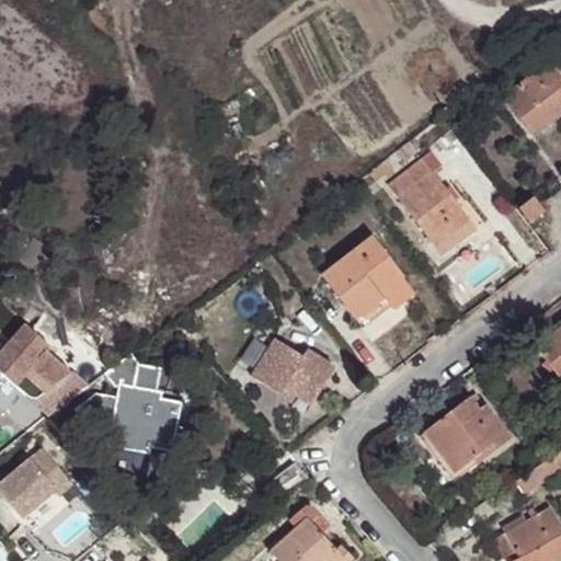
[(560,79),(549,64),(508,94),(516,105),(512,109),(530,133),(559,110),(560,112),(560,79)]
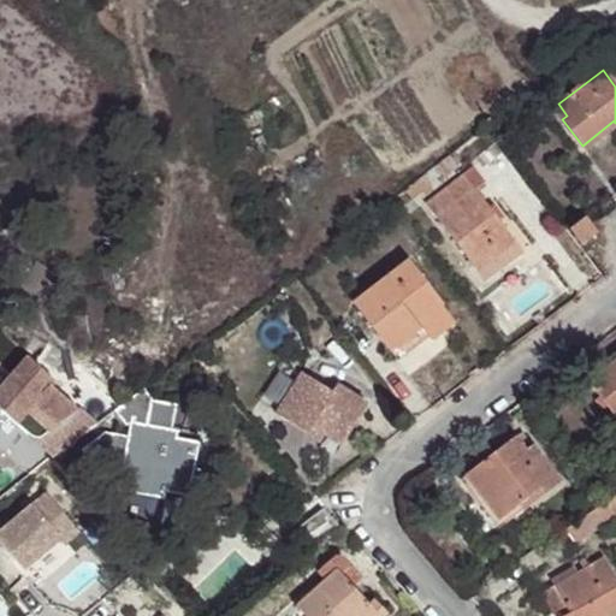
[(558,104),(554,107),(562,119),(567,116),(558,104)]
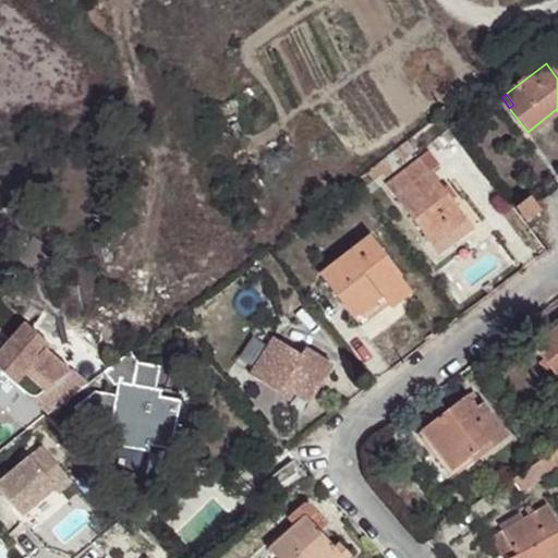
[(557,111),(556,109),(528,132),(530,134),(557,112),(557,111)]
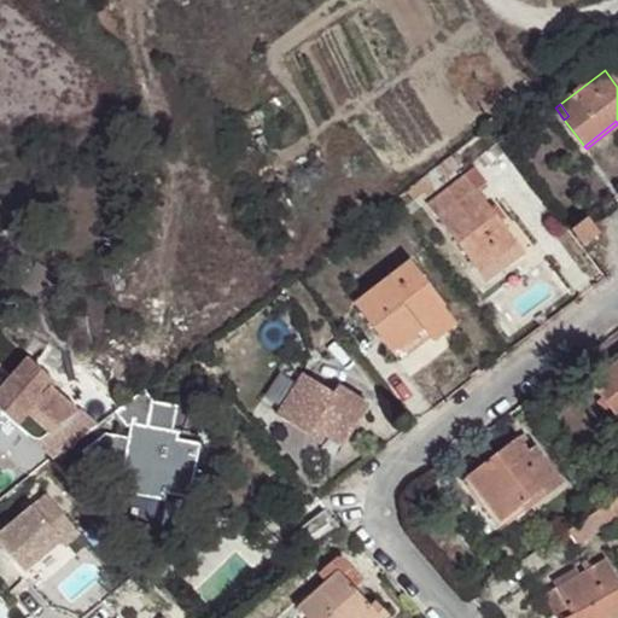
[(485,184),(476,169),(429,207),(487,283),(509,266),(501,254),(516,243),(476,191),(485,184)]
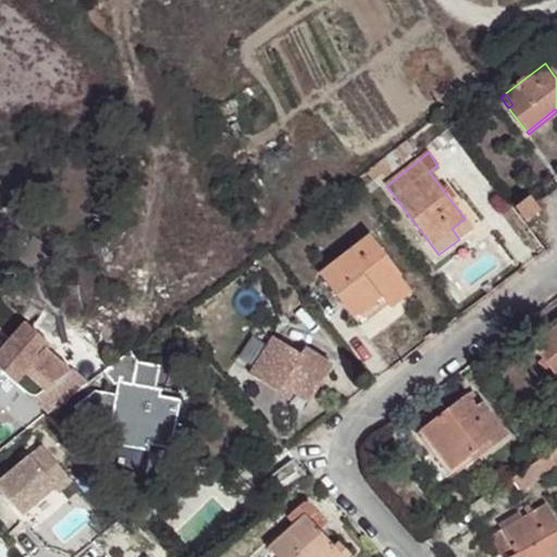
[(539,211),(529,199),(517,208),(525,221),(539,211)]
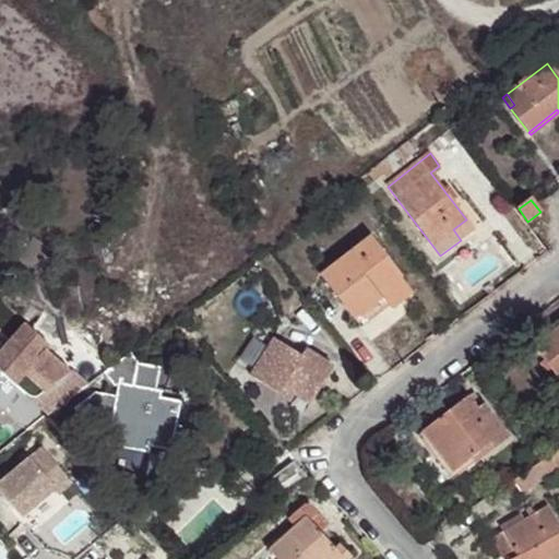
[(466,219),(453,229),(461,240),(475,229),(466,219)]
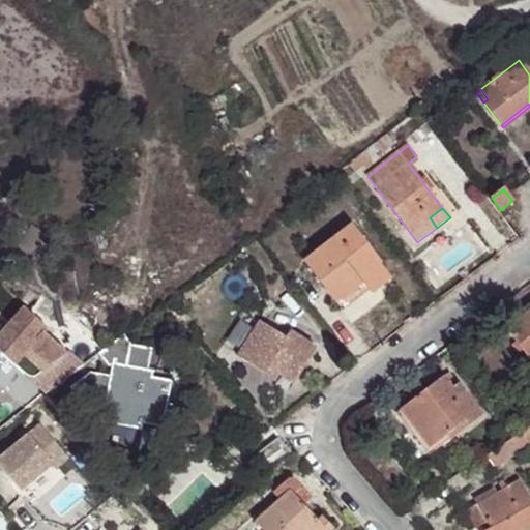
[(351,224),(303,261),(341,308),(355,297),(351,292),(363,282),(367,288),(372,293),(390,278),(379,264),(381,263),(351,224)]
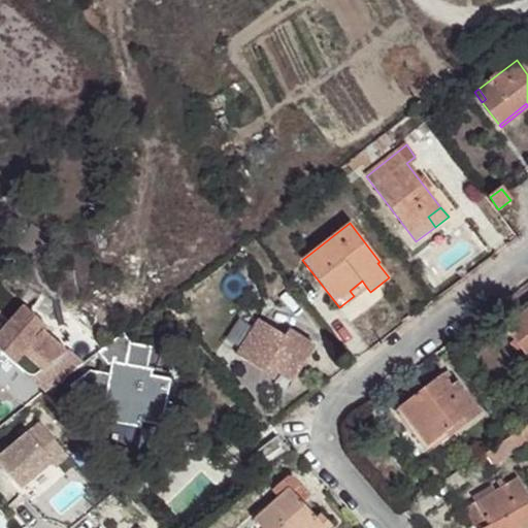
[(463,268),(457,273),(461,277),(467,273),(463,268)]
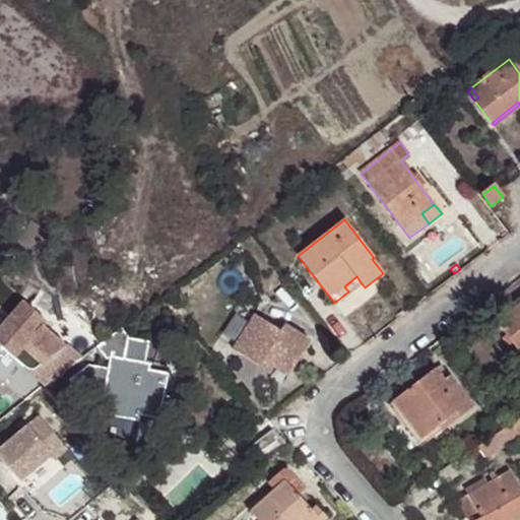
[(356,276),(344,286),(348,291),(361,282),(356,276)]
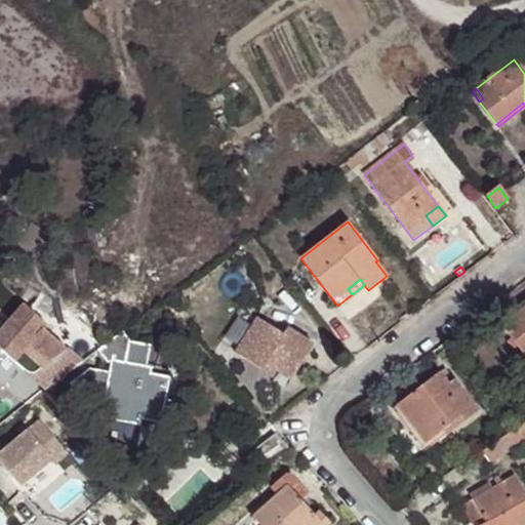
[(23,307),(0,330),(0,351),(10,360),(22,371),(25,373),(28,374),(30,374),(33,374),(34,373),(66,351),(42,330),(45,327),(23,307)]
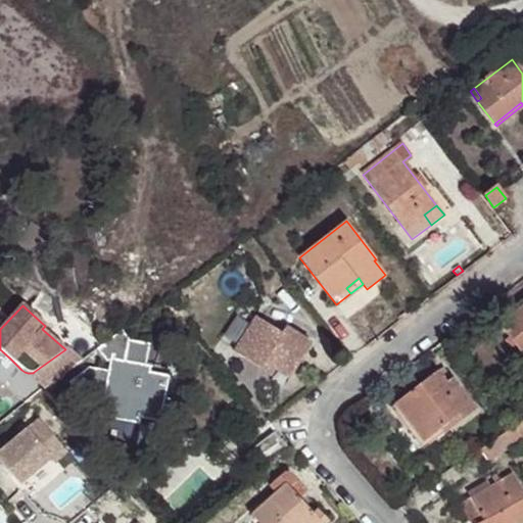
[(522,305),(498,325),(518,349),(522,345),(522,305)]
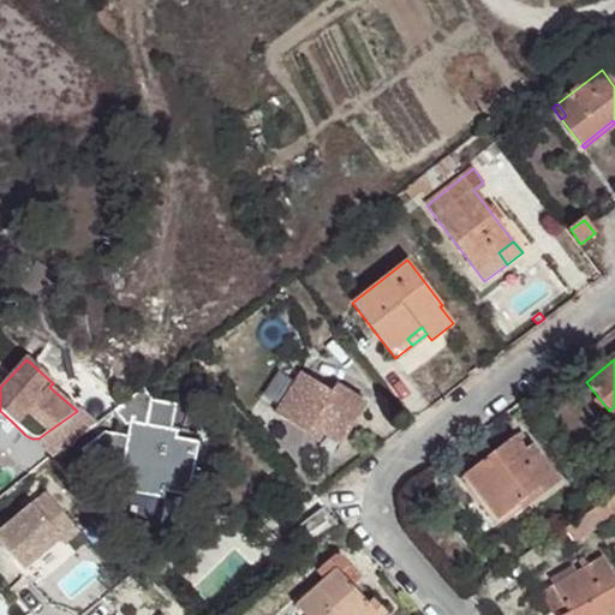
[(366,405),(306,365),(275,415),(318,442),(324,435),(340,446),(366,405)]
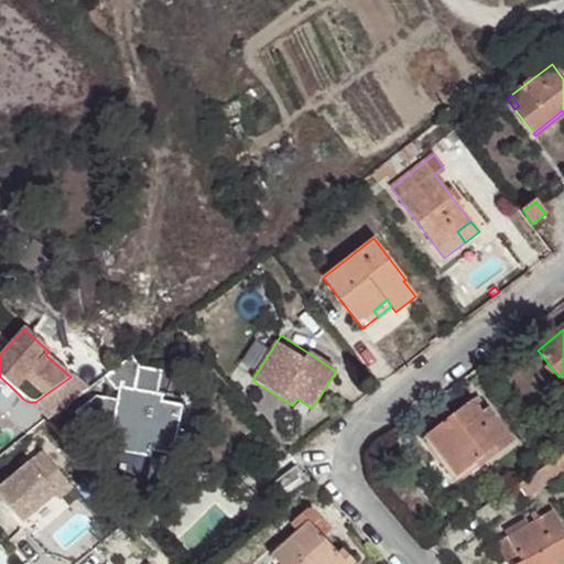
[(108,376),(106,378),(115,389),(122,391),(122,390),(156,397),(155,403),(171,407),(177,373),(162,371),(140,367),(132,357),(108,376)]
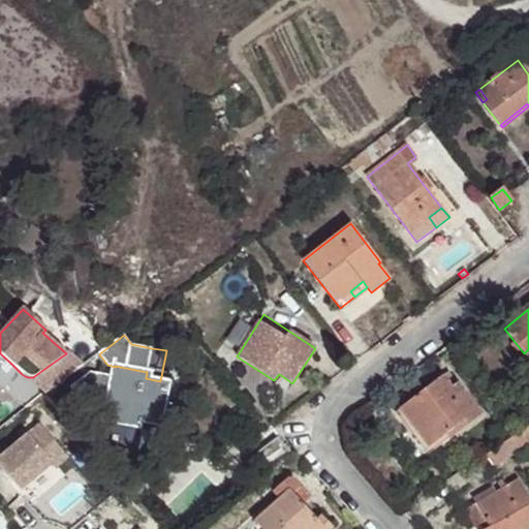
[(0,373),(10,363),(0,353),(0,373)]
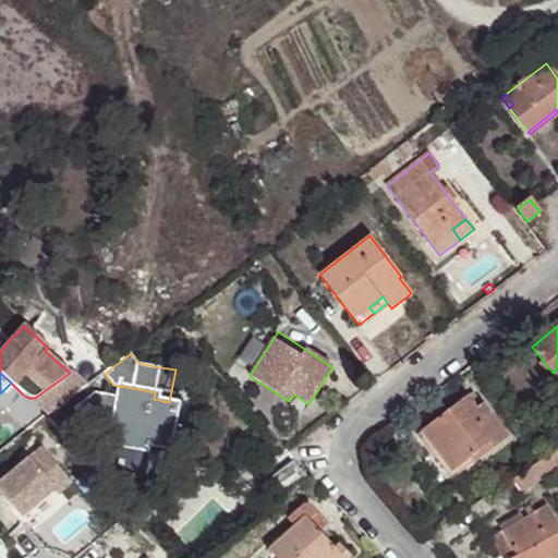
[(155,392),(121,386),(121,387),(119,396),(96,392),(75,409),(94,432),(96,427),(112,432),(110,441),(148,449),(147,456),(165,459),(176,404),(169,402),(154,399),(155,392)]
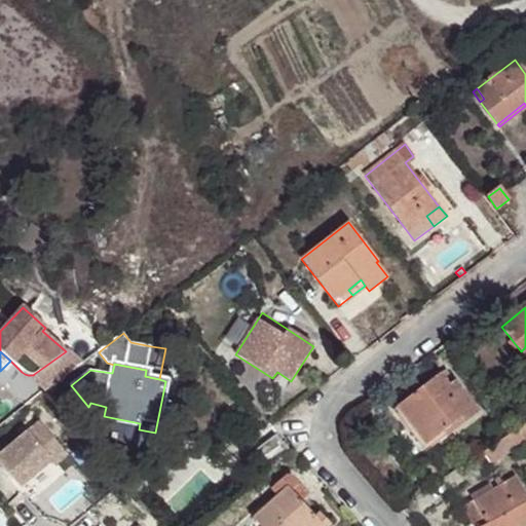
[(398,407),(429,449),(478,412),(454,381),(449,385),(441,374),(398,407)]
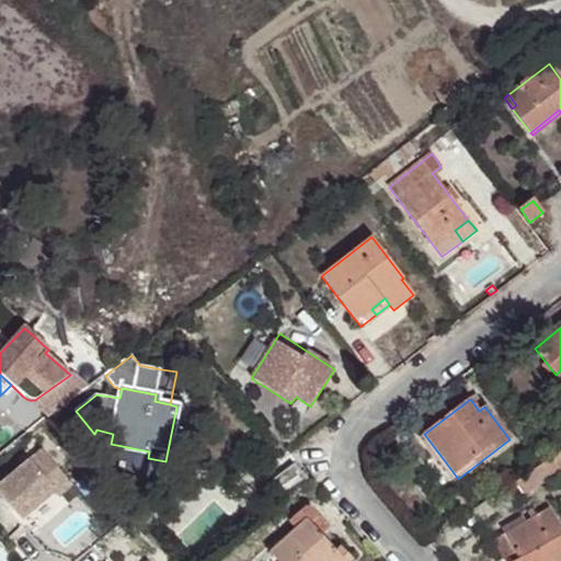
[(560,450),(552,457),(551,458),(560,470),(560,471),(560,470),(560,450)]
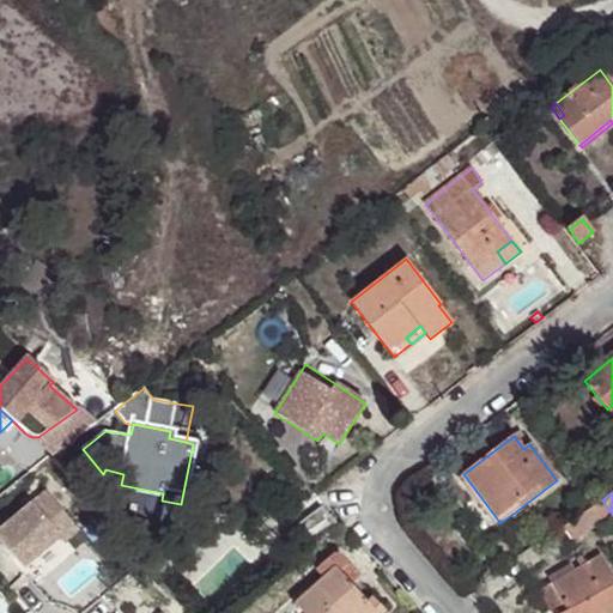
[(49,496),(0,536),(25,570),(59,542),(64,547),(82,533),(49,496)]
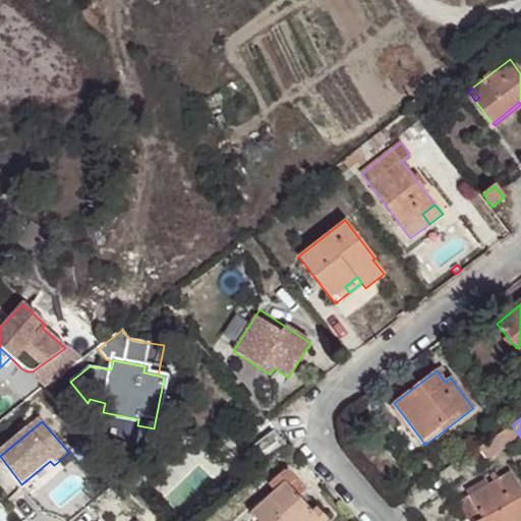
[(478,449),(486,460),(520,437),(512,425),(478,449)]
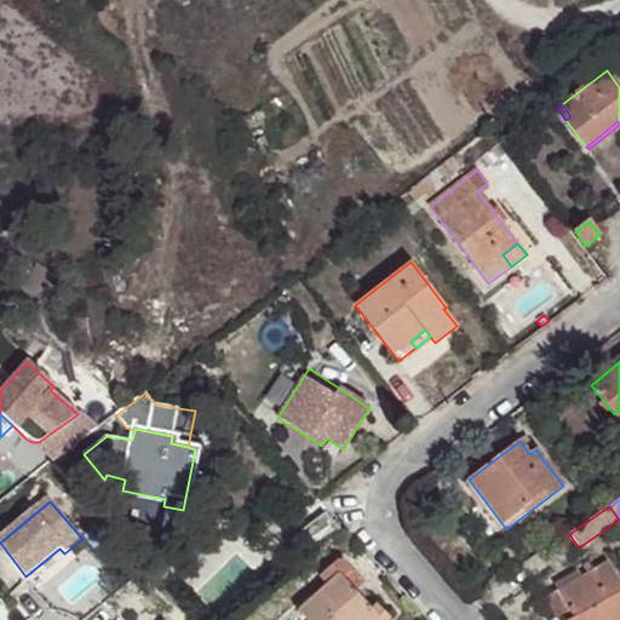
[(293,538),(310,560),(345,533),(328,511),(293,538)]
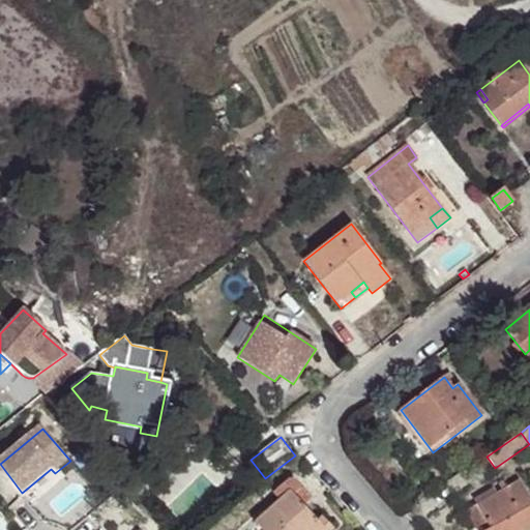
[(0,488),(9,500),(18,494),(0,470),(0,488)]
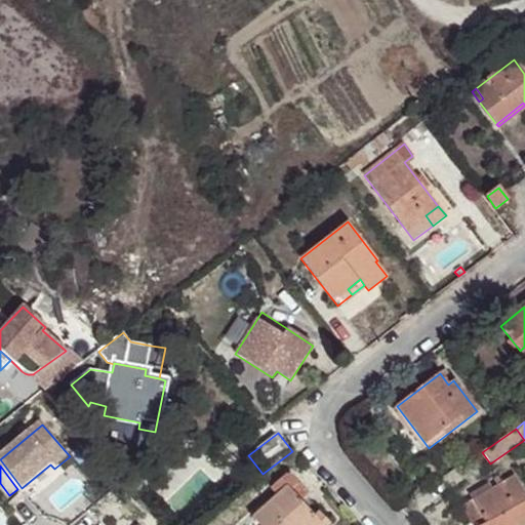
[(252,518),(258,524),(323,524),(314,515),(300,500),(308,493),(294,478),(293,478),(292,477),(289,475),(284,476),(272,488),(277,494),(252,518)]
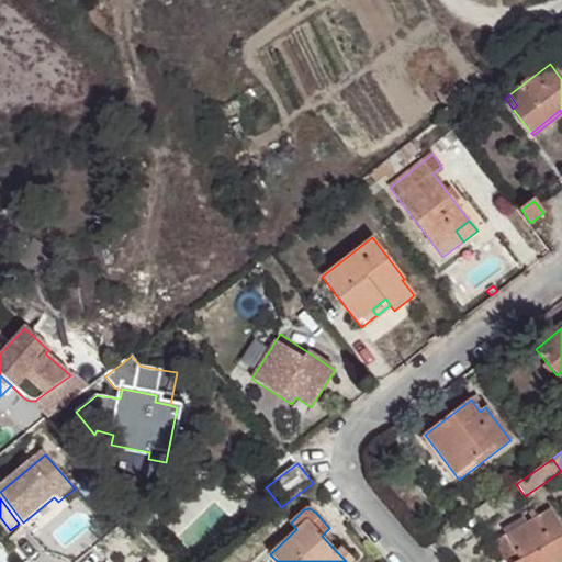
[(540,516),(536,509),(528,514),(532,520),(527,524),(524,517),(503,530),(520,560),(516,561),(561,561),(561,529),(551,510),(540,516)]
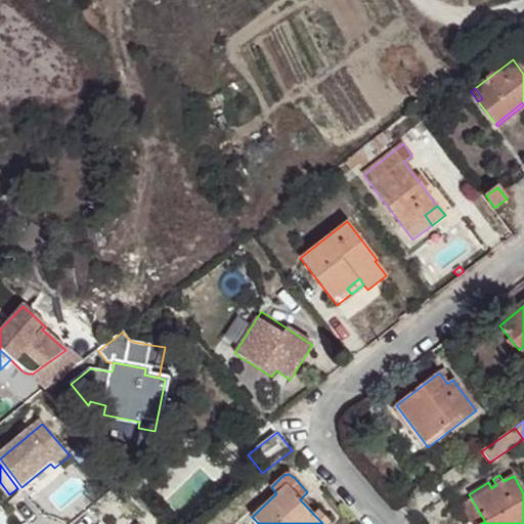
[(326,523),(330,522),(318,510),(313,514),(322,523),(326,523)]
